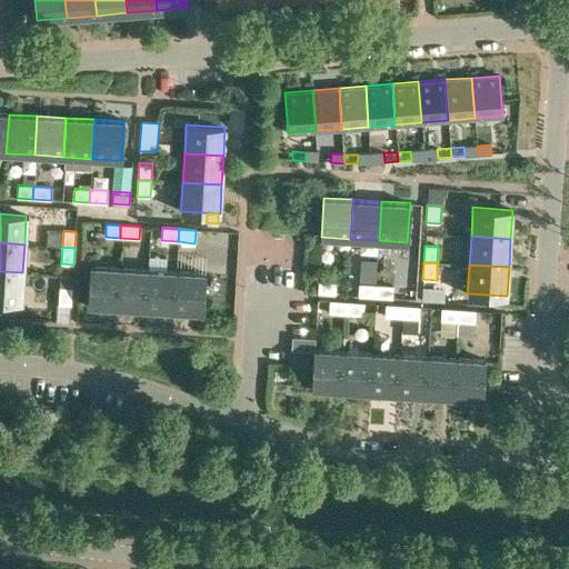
[(87,306),(116,308),(118,269),(89,267),(87,306)]
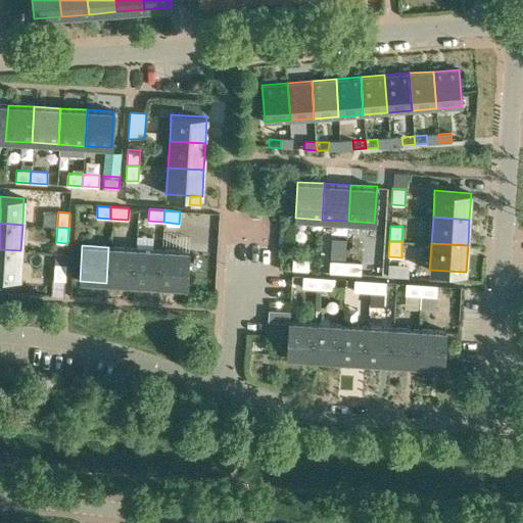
[(108,247),(106,283),(133,284),(135,248),(108,247)]
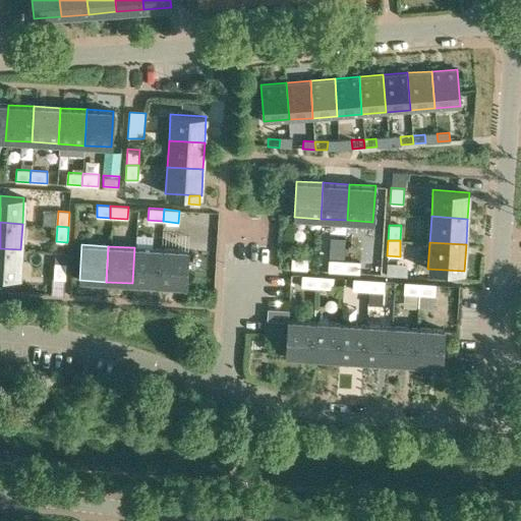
[(134,247),(132,283),(159,285),(161,249),(134,247)]
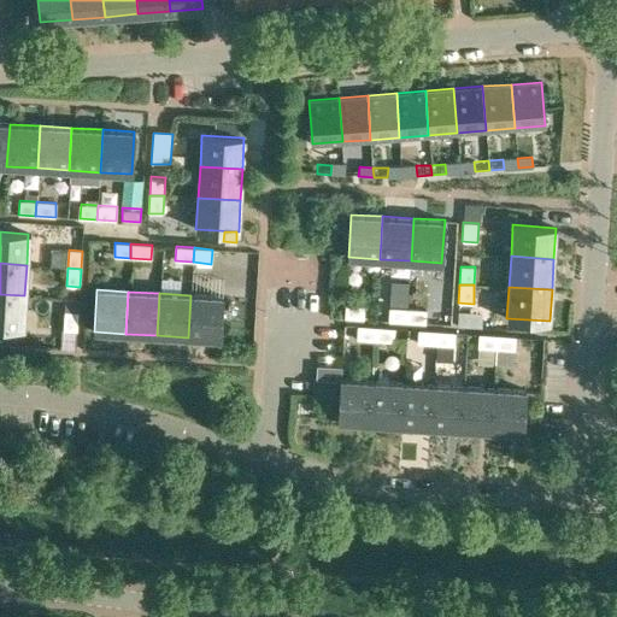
[(24,295),(0,294),(0,324),(22,327),(24,295)]
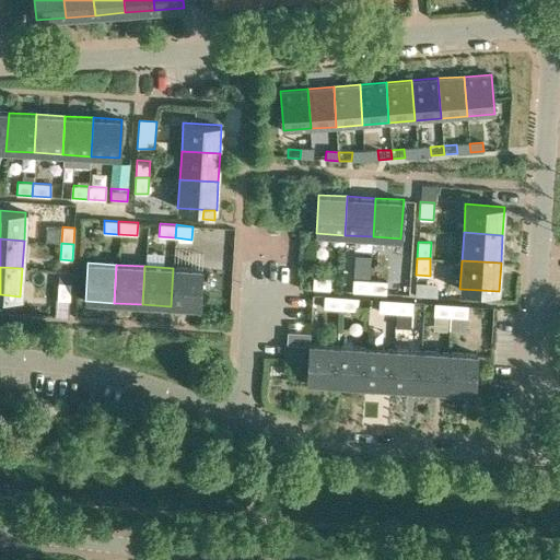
[(173,268),(171,306),(199,307),(201,270),(173,268)]
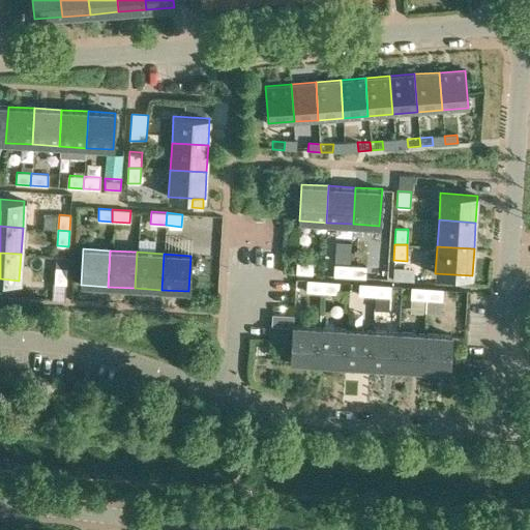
[(313,274),(314,262),(297,261),(296,273),(313,274)]
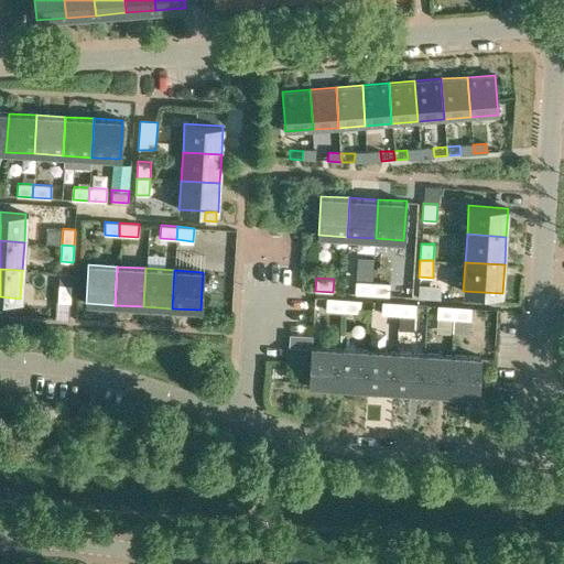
[(355,293),(371,294),(372,282),(356,281),(355,293)]
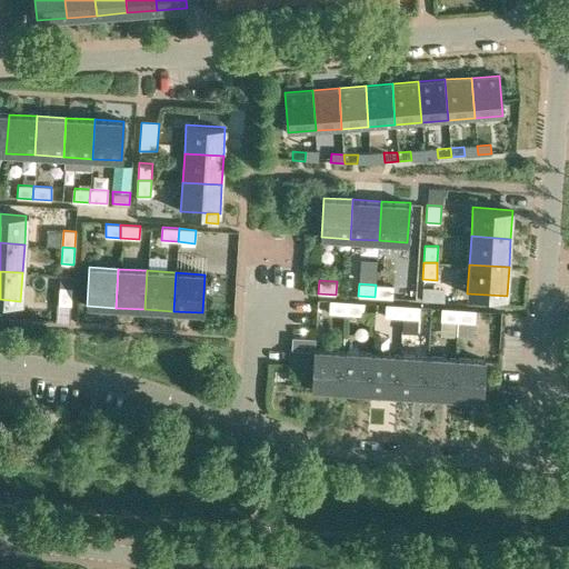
[(376,285),(375,297),(392,298),(393,286),(376,285)]
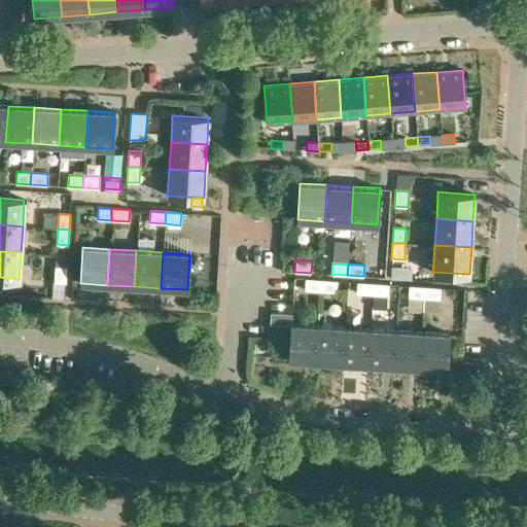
[(66,283),(67,267),(55,266),(54,282),(66,283)]
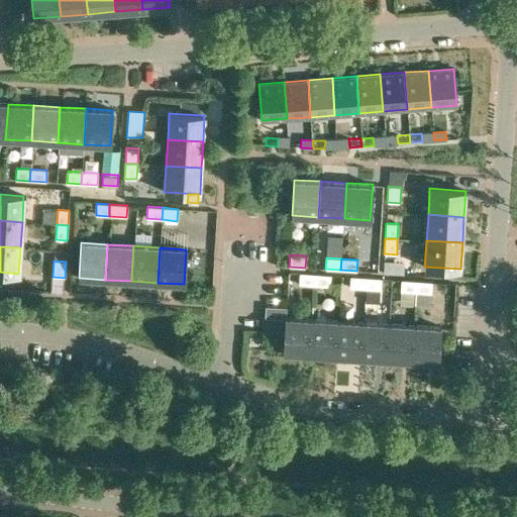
[(299,285),(313,286),(314,274),(300,273),(299,285)]
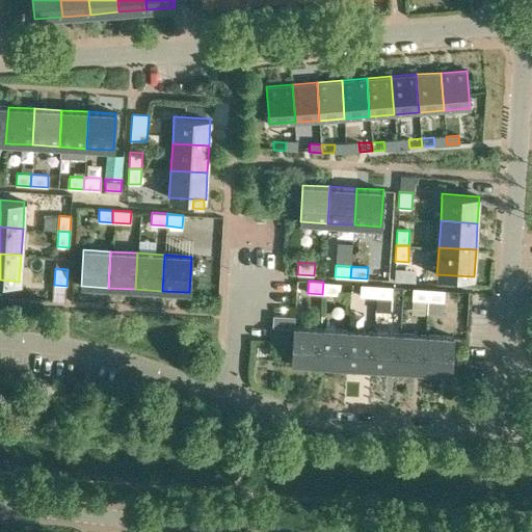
[(323,282),(322,294),(339,295),(340,283),(323,282)]
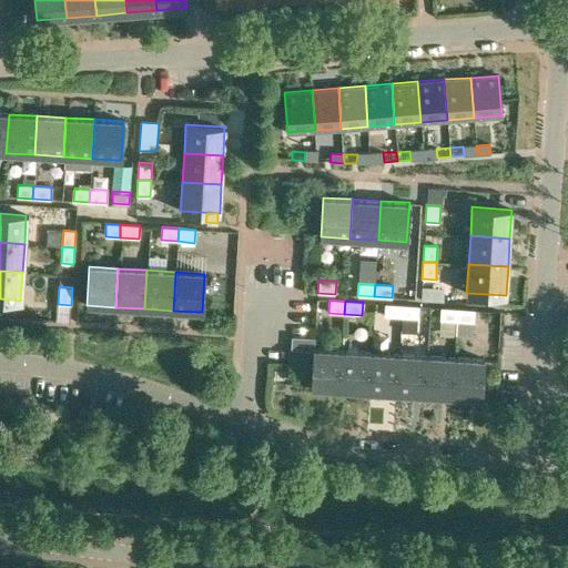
[(384,316),(401,317),(401,304),(385,303),(384,316)]
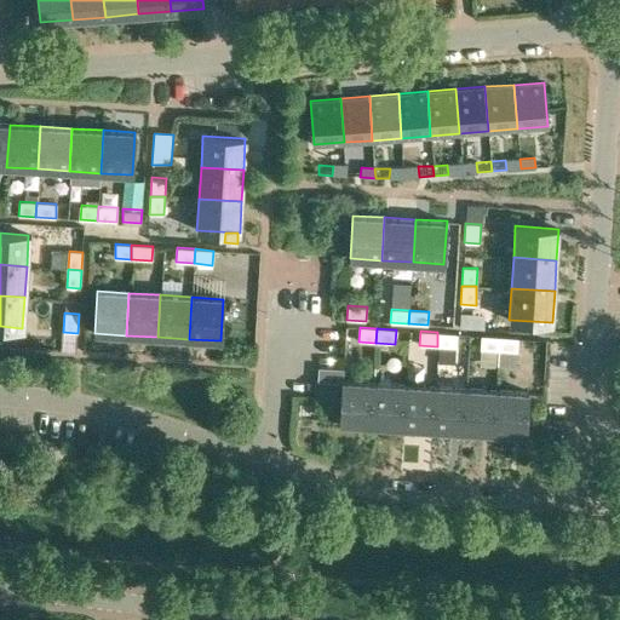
[(437,332),(437,346),(468,349),(469,334),(437,332)]
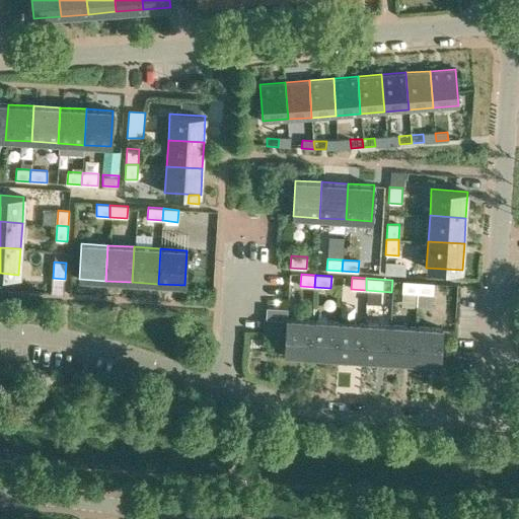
[(402,293),(418,294),(418,282),(402,280),(402,293)]
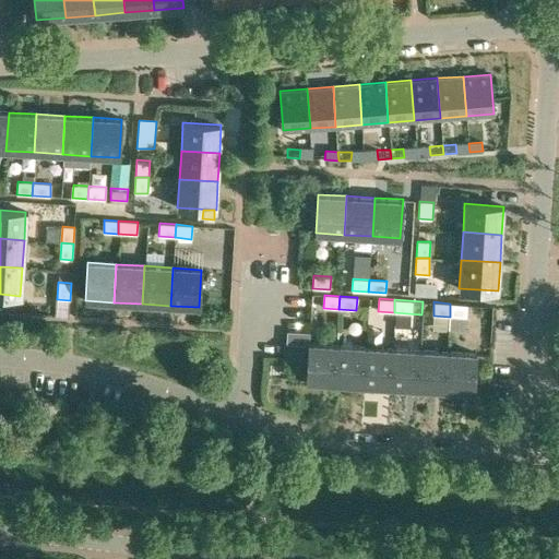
[(450,304),(450,317),(449,329),(466,329),(466,318),(467,305),(450,304)]
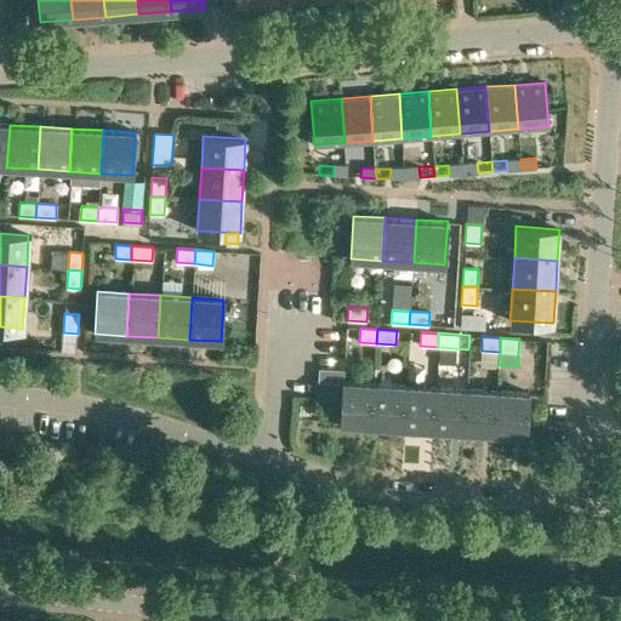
[(340,425),(371,426),(374,383),(342,382),(340,425)]
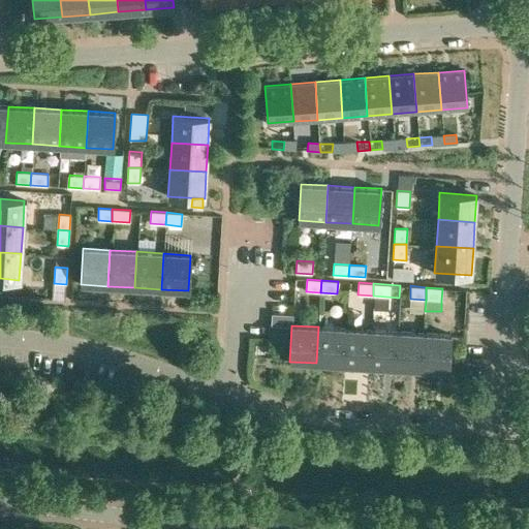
[(318,327),(316,363),(342,365),(344,328),(318,327)]
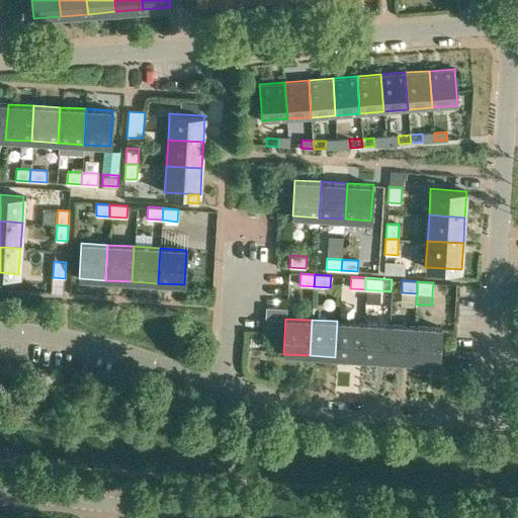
[(337,321),(335,357),(361,358),(363,323),(337,321)]
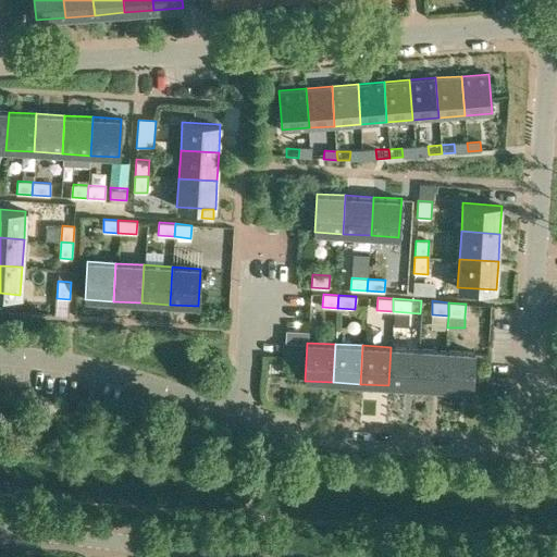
[(391,347),(388,385),(416,387),(418,348),(391,347)]
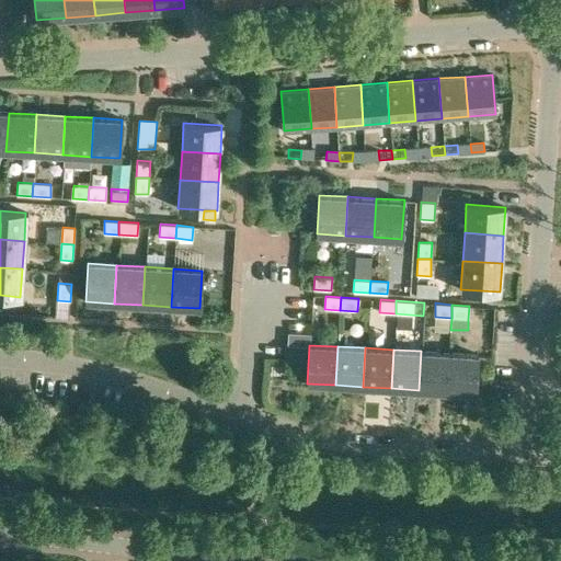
[(421,351),(419,390),(447,391),(449,353),(421,351)]
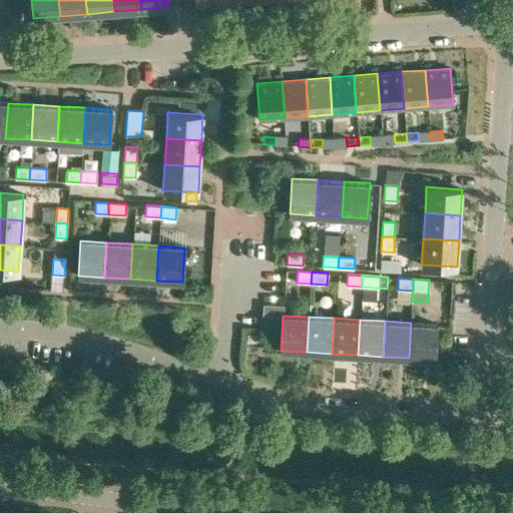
[(411,323),(409,358),(434,360),(436,324),(411,323)]
